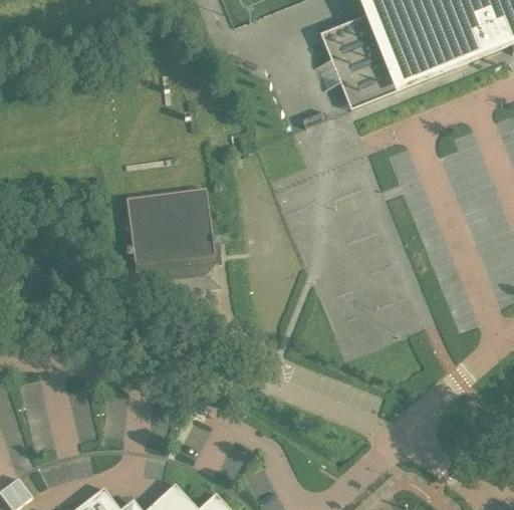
[(320,33),(350,107),(511,44),(512,53),(513,52),(513,0),(372,0),(365,3),(369,13),(320,33)]
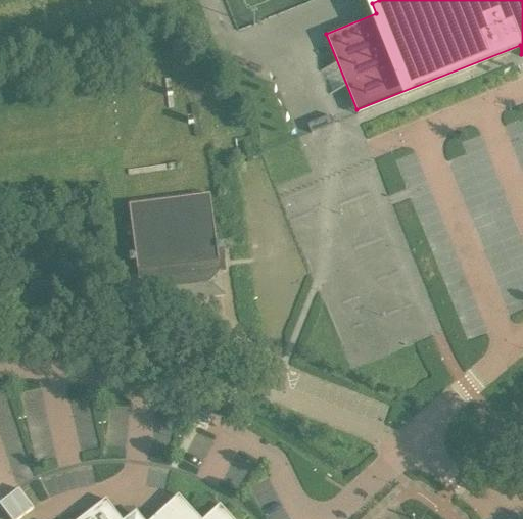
[(216,240),(209,191),(129,201),(135,251),(129,251),(130,257),(136,256),(138,278),(141,302),(223,291),(220,268),(217,246),(223,245),(222,239),(216,240)]
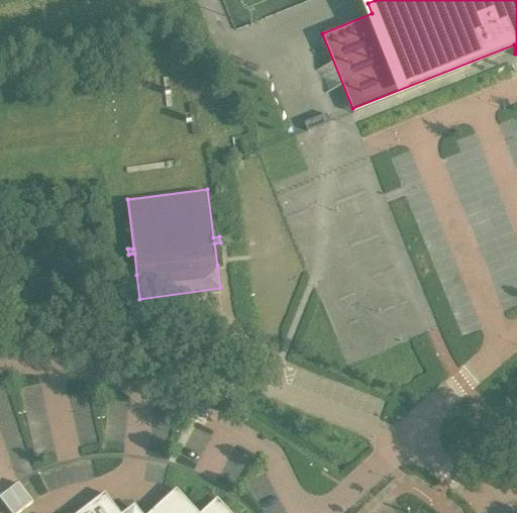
[(7,378),(0,380),(0,415),(18,473),(35,468),(7,378)]
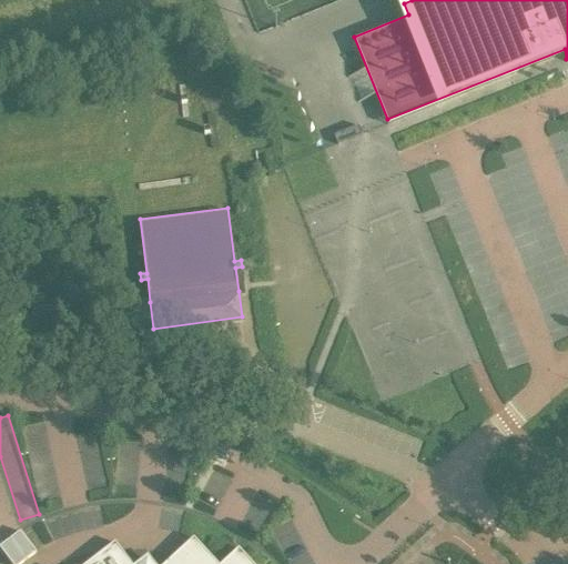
[(78,431),(92,482),(112,476),(98,425),(78,431)]
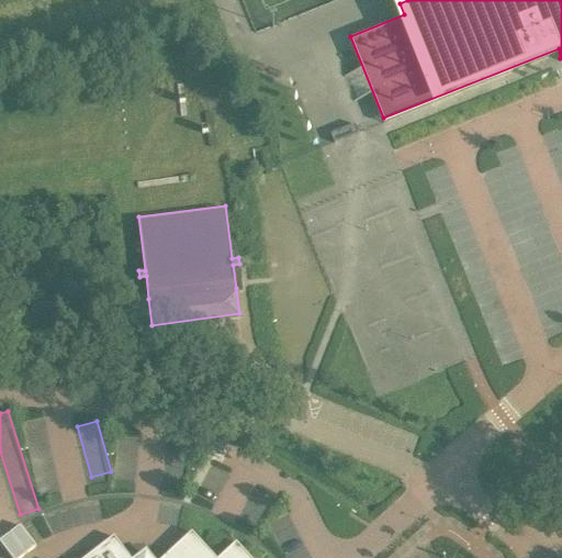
[(80,557),(251,557),(235,539),(216,557),(191,528),(159,557),(152,557),(145,549),(133,557),(132,557),(113,533),(80,557)]
